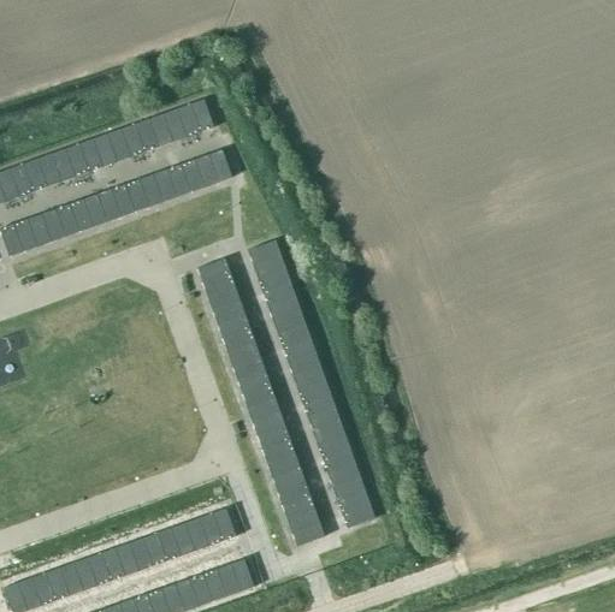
[(148,117),(159,144),(214,124),(205,96),(148,117)]
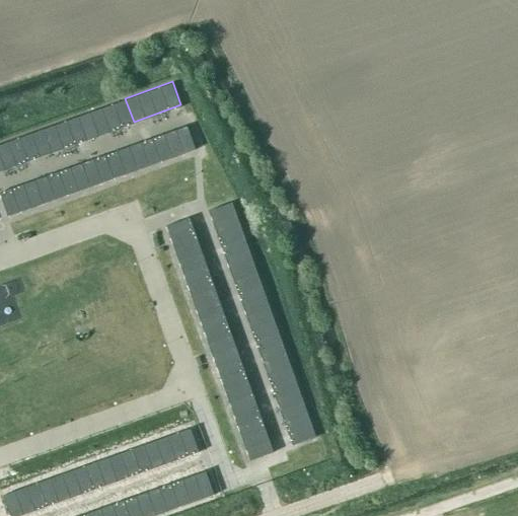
[(78,115),(86,138),(134,122),(125,98),(95,108),(78,115)]
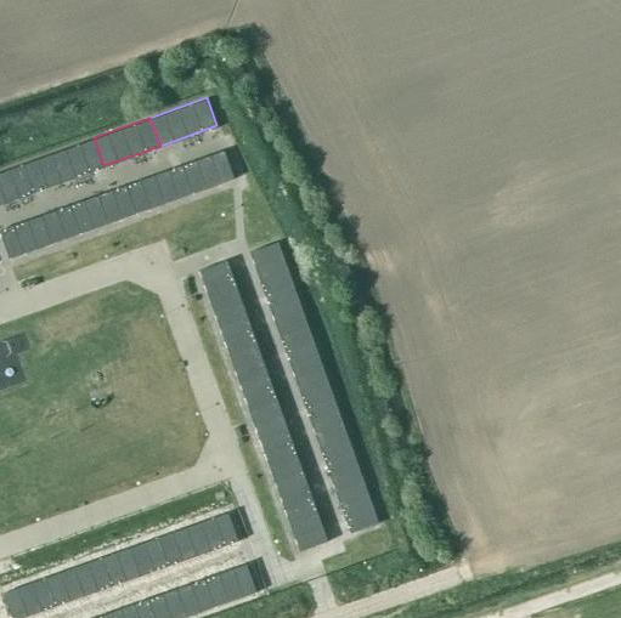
[(38,158),(48,186),(103,165),(94,137),(38,158)]
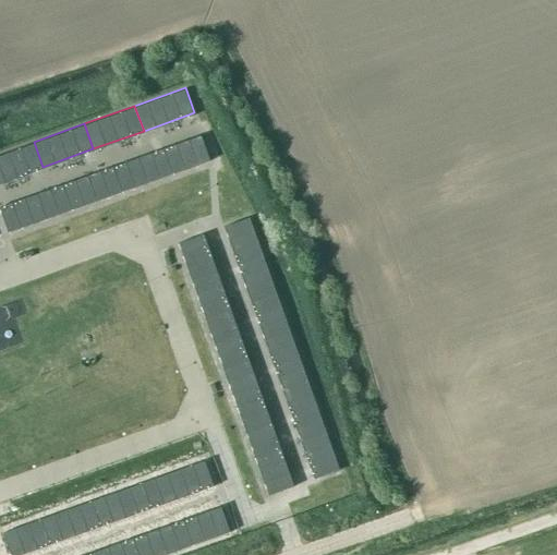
[(201,133),(150,151),(159,177),(210,158),(201,133)]
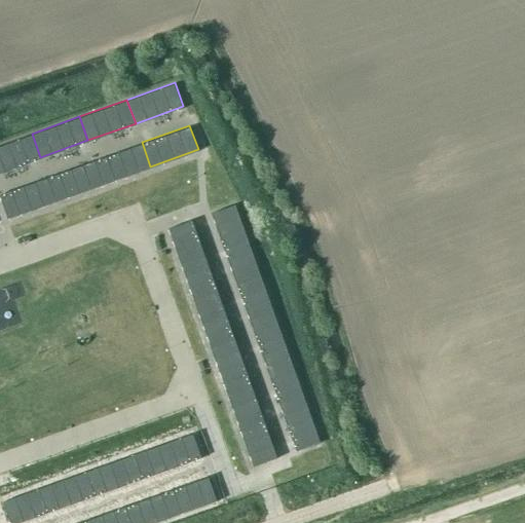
[(0,171),(40,157),(32,134),(0,144),(0,171)]
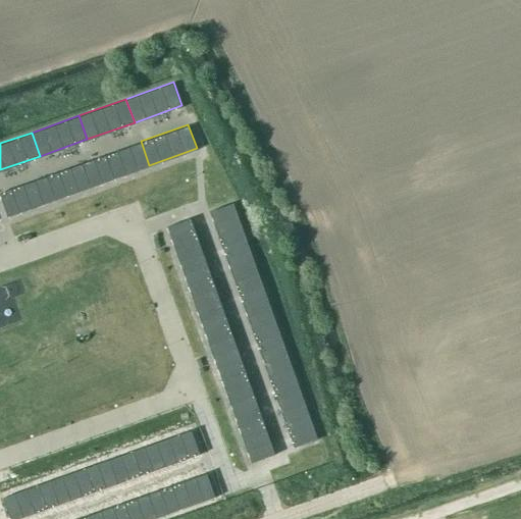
[(102,182),(149,165),(141,141),(94,158),(102,182)]
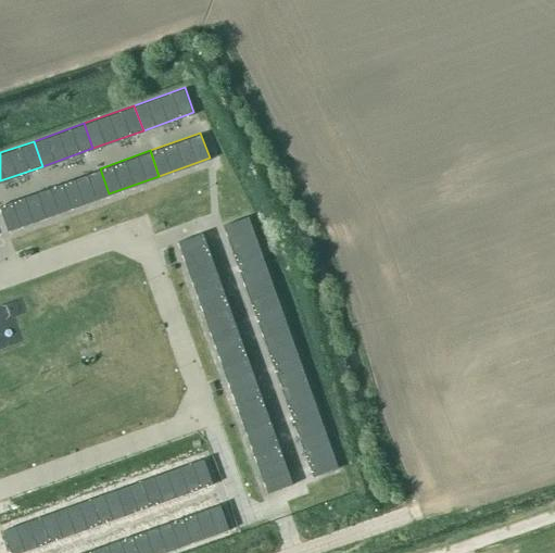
[(59,212),(109,193),(100,168),(50,186),(59,212)]
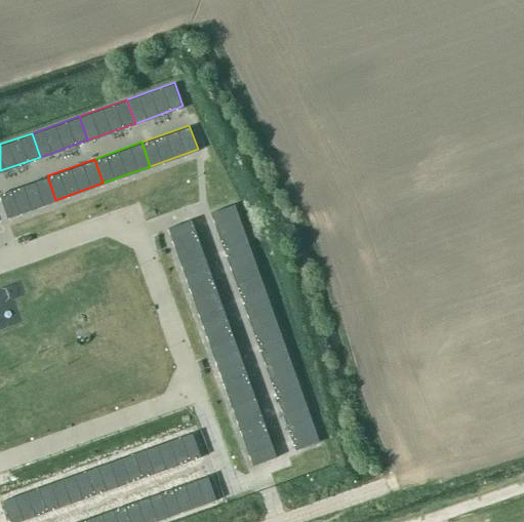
[(0,192),(0,194),(8,216),(55,200),(47,175),(0,192)]
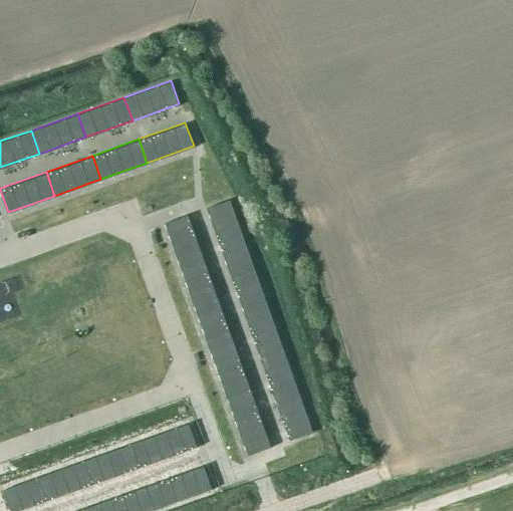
[(230,198),(207,206),(223,253),(247,244),(230,198)]
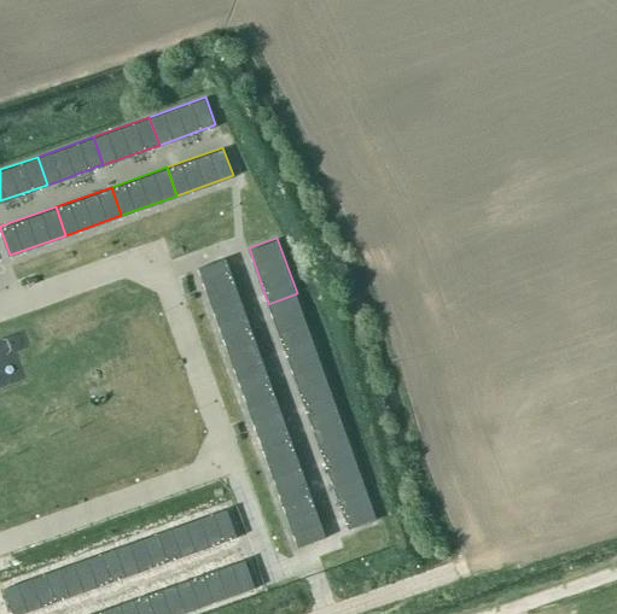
[(226,256),(198,267),(217,322),(246,313),(226,256)]
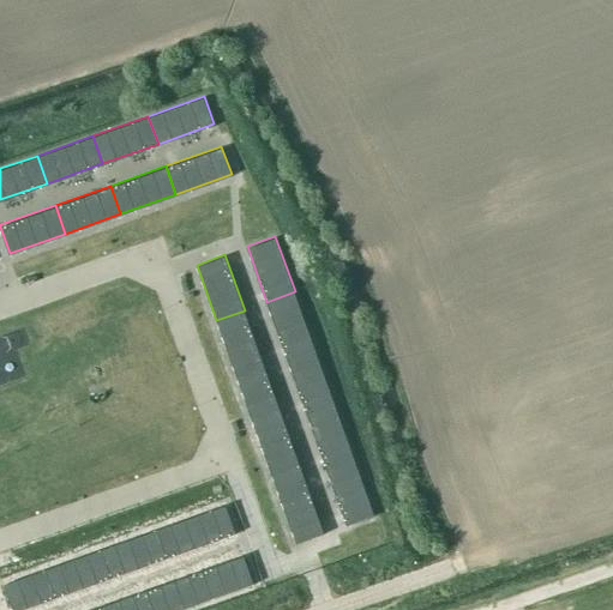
[(266,302),(287,357),(314,348),(295,291),(266,302)]
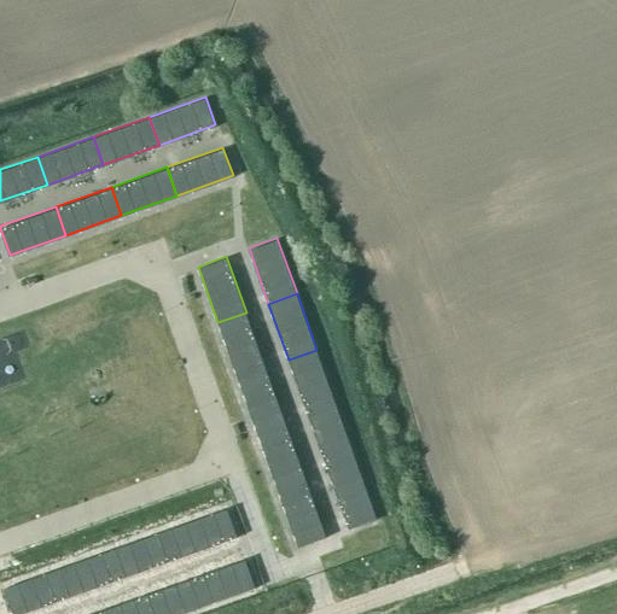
[(217,322),(238,378),(266,368),(246,313),(217,322)]
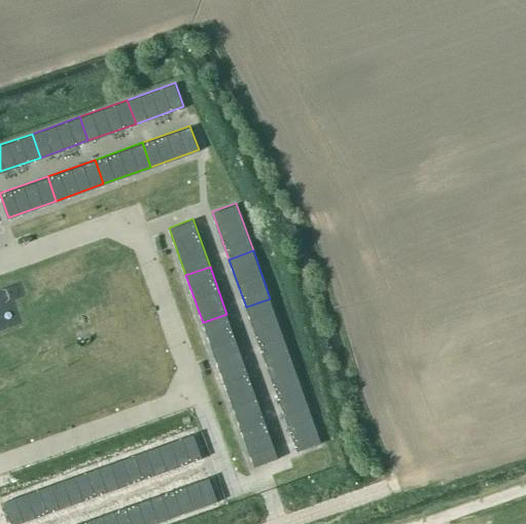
[(251,323),(263,354),(287,346),(270,299),(246,307),(251,323)]
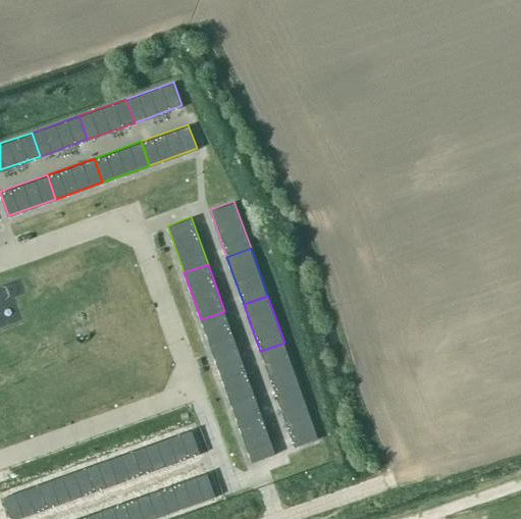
[(201,319),(217,366),(242,358),(224,311),(201,319)]
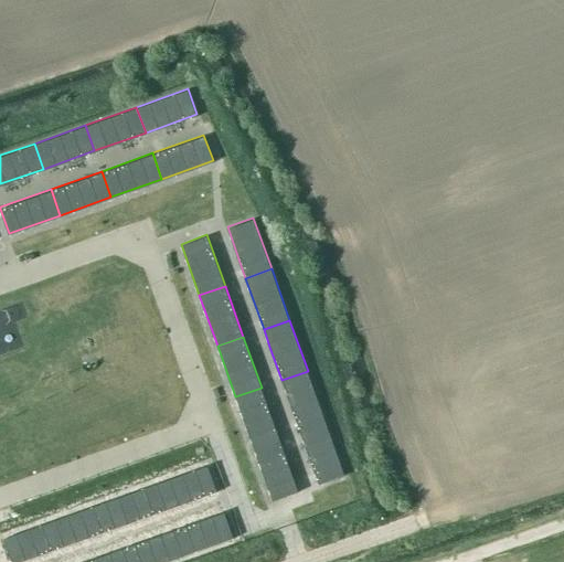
[(282,380),(300,432),(326,422),(308,371),(282,380)]
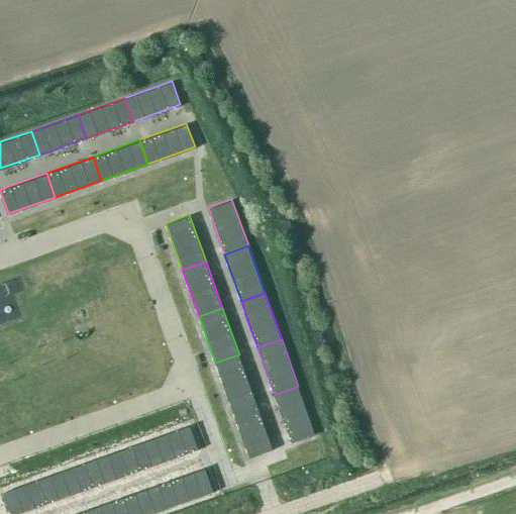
[(215,363),(232,410),(255,401),(239,354),(215,363)]
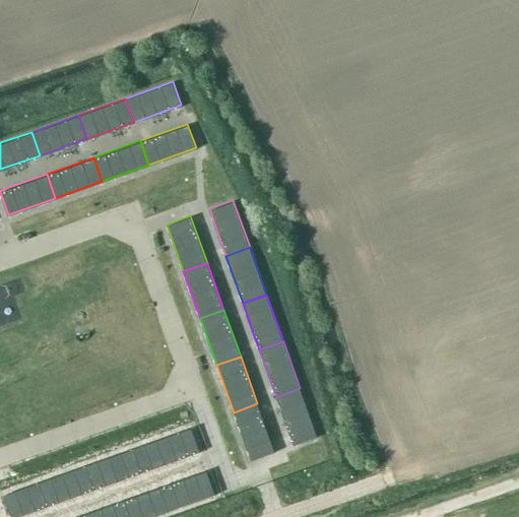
[(317,436),(300,388),(276,397),(293,444),(317,436)]
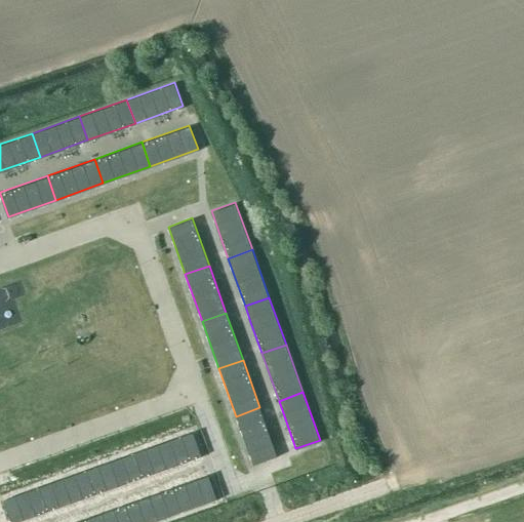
[(277,455),(259,407),(236,416),(253,464),(277,455)]
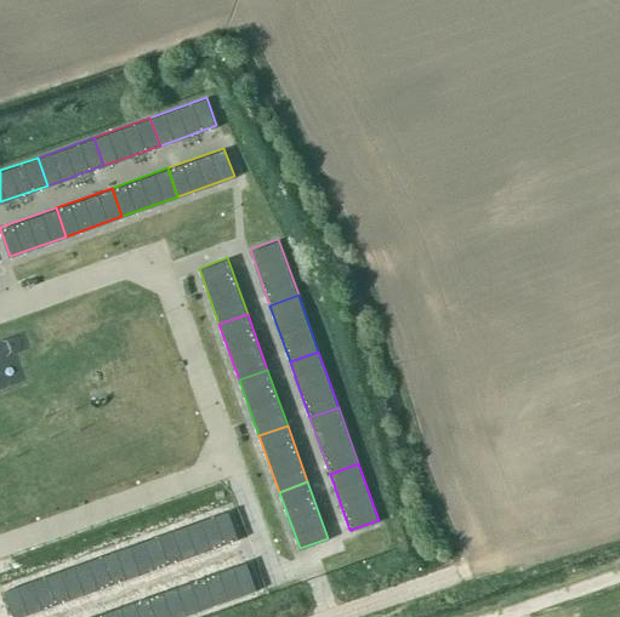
[(172,530),(182,558),(238,537),(228,509),(172,530)]
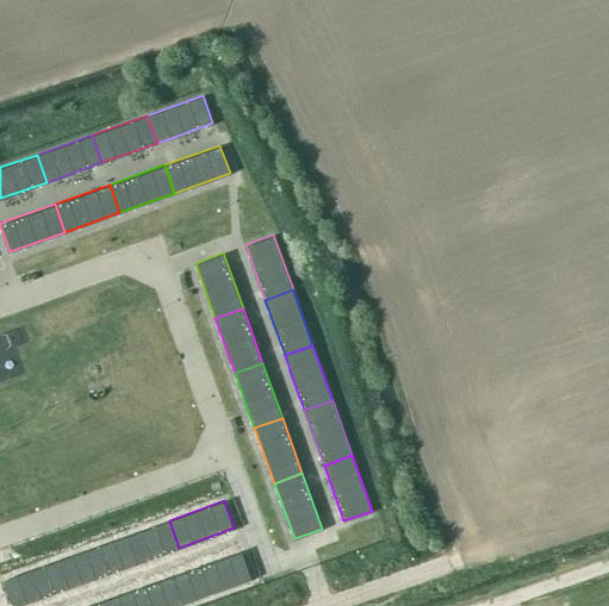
[(179,548),(169,520),(113,539),(124,567),(179,548)]
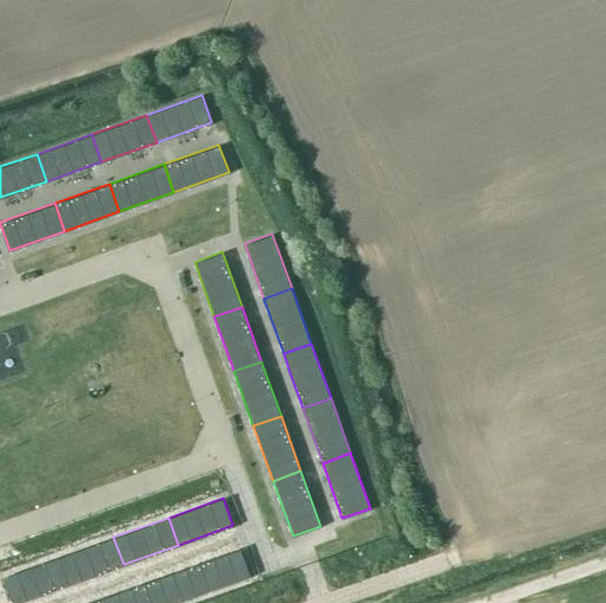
[(123,564),(113,537),(58,557),(68,584),(100,573),(123,564)]
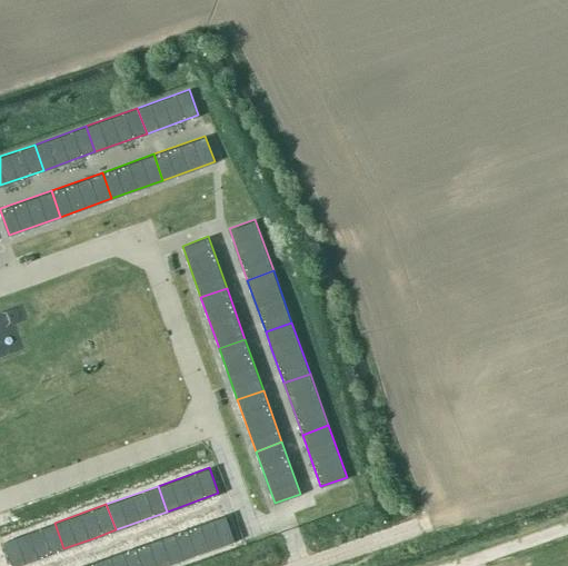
[(226,514),(175,533),(183,558),(235,540),(226,514)]
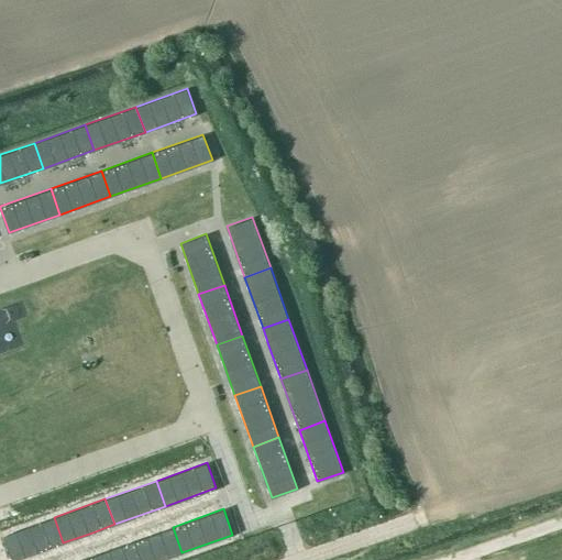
[(13,559),(63,542),(54,517),(3,535),(11,559),(13,559)]
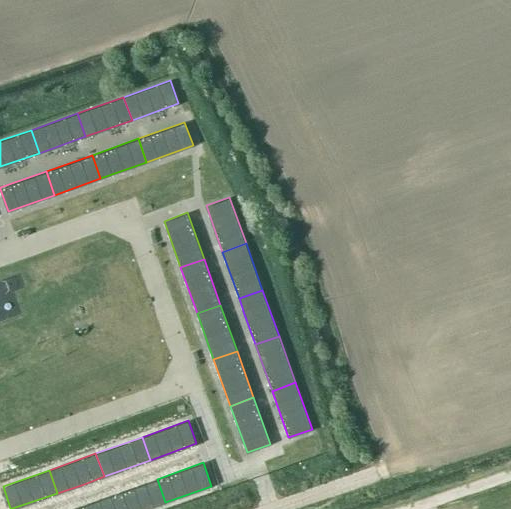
[(115,508),(145,508),(165,502),(157,479),(110,495),(115,508)]
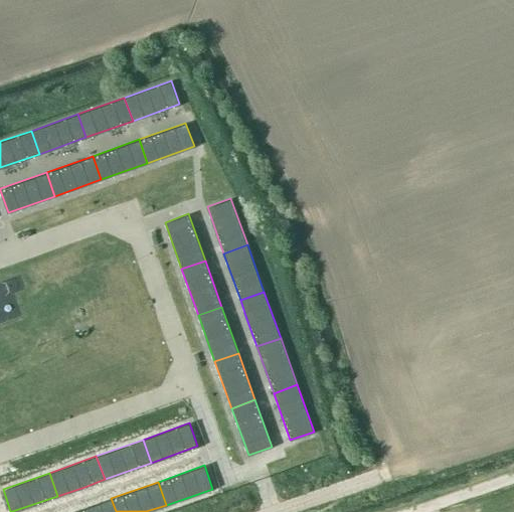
[(116,511),(111,498),(96,504),(71,511),(116,511)]
